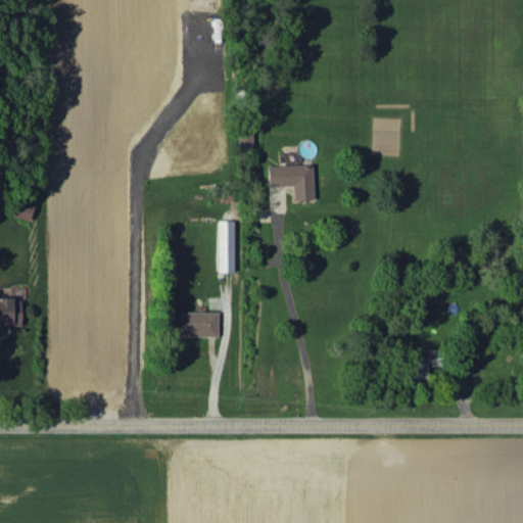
[(292,200),(313,199),(312,163),(267,165),(267,186),(292,185),(292,200)]
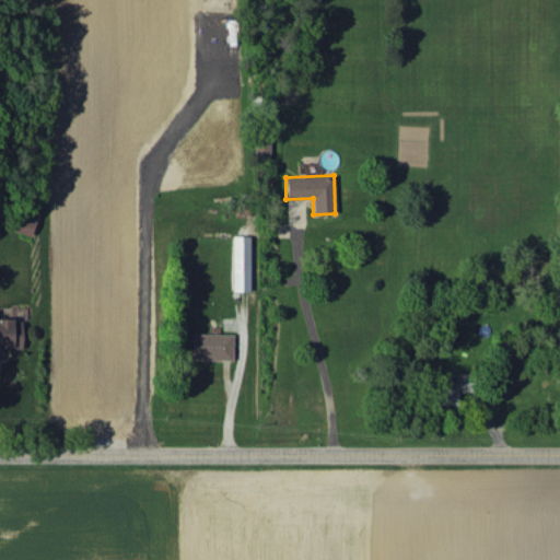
[(39,213),(22,207),(13,230),(30,236),(39,213)]
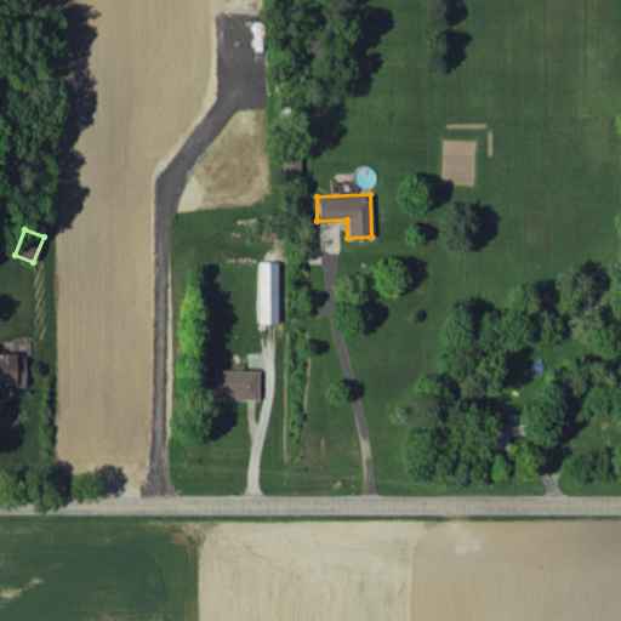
[(275,323),(277,262),(257,261),(256,323),(275,323)]
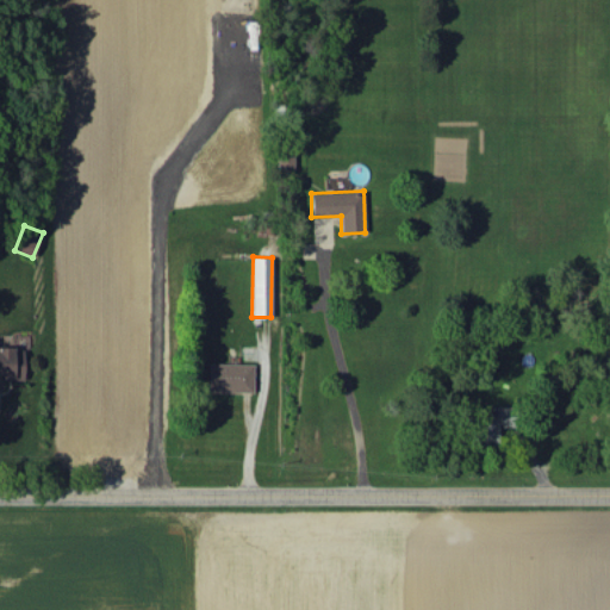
[(24,380),(24,348),(0,348),(0,388),(2,390),(1,380),(24,380)]
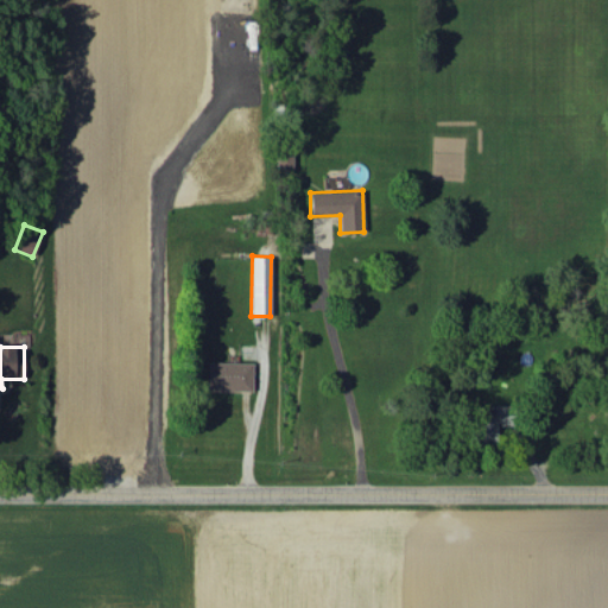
[(252,362),(208,362),(208,390),(252,391),(252,362)]
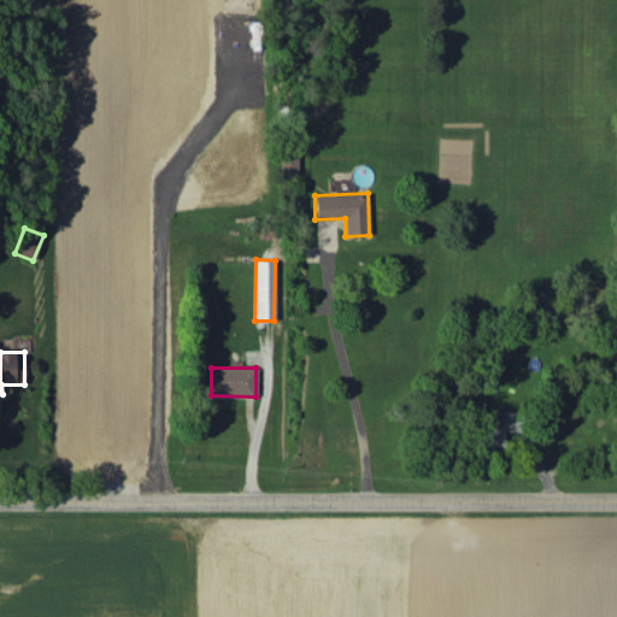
[(485,446),(504,447),(504,432),(516,433),(517,410),(503,410),(503,421),(485,421),(485,446)]
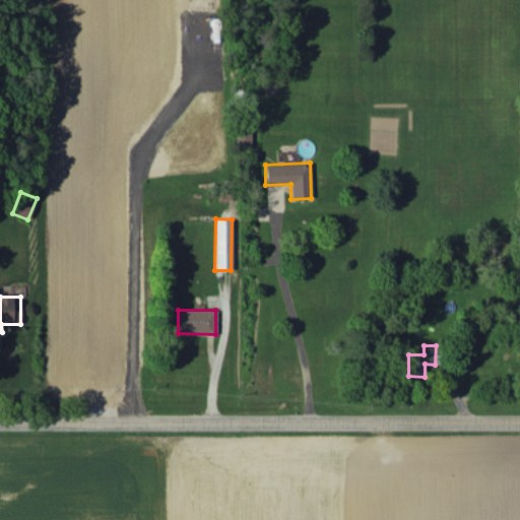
All buildings are outlined.
